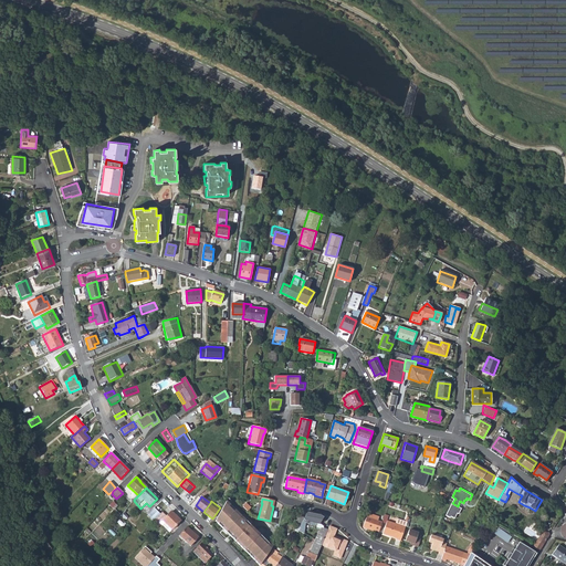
[(227,501),(217,521),(219,524),(220,522),(224,526),(223,527),(228,532),(229,531),(243,515),(237,510),(234,511),(229,505),(231,504),(227,501)]
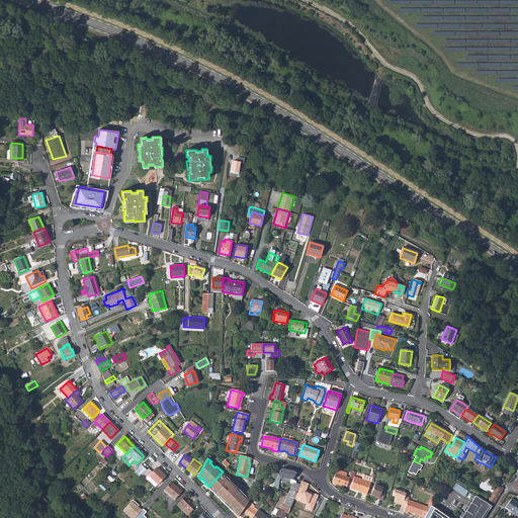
[(419,463),(414,460),(409,470),(413,473),(413,471),(417,473),(419,469),(420,470),(423,465),(419,463)]
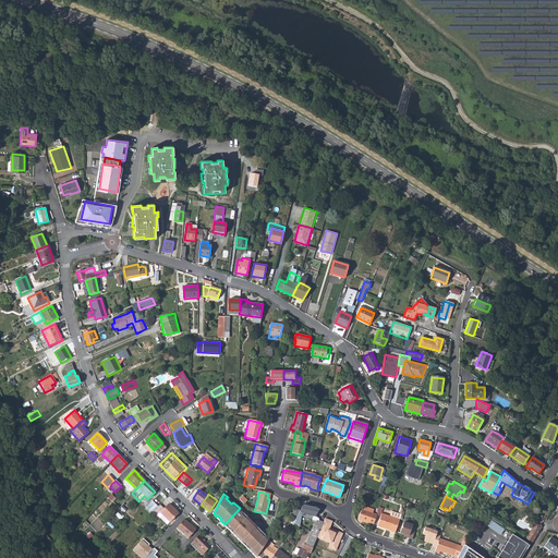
[(144,508),(150,513),(153,511),(157,507),(152,501),(153,501),(152,500),(144,508)]
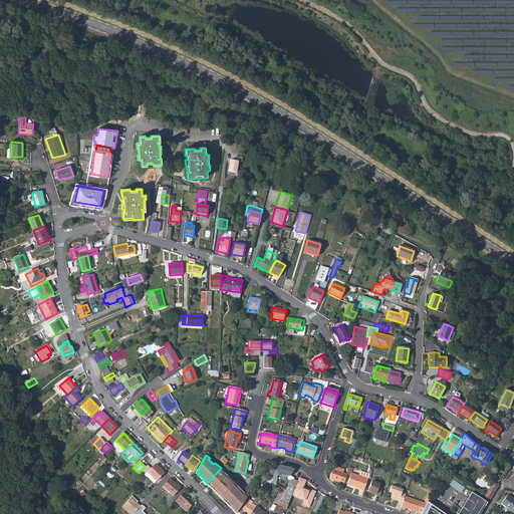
[(146,467),(145,467),(141,471),(145,475),(148,473),(157,481),(157,482),(165,473),(156,465),(151,469),(147,465),(146,467)]
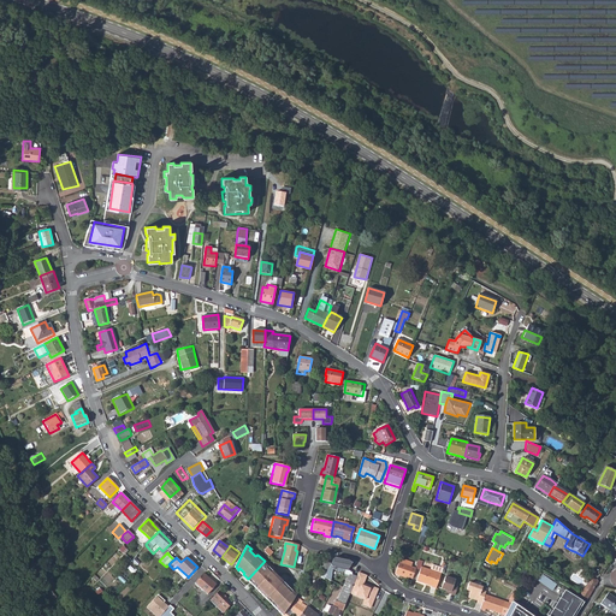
[(336,557),(331,563),(335,567),(349,569),(353,562),(349,560),(336,557)]
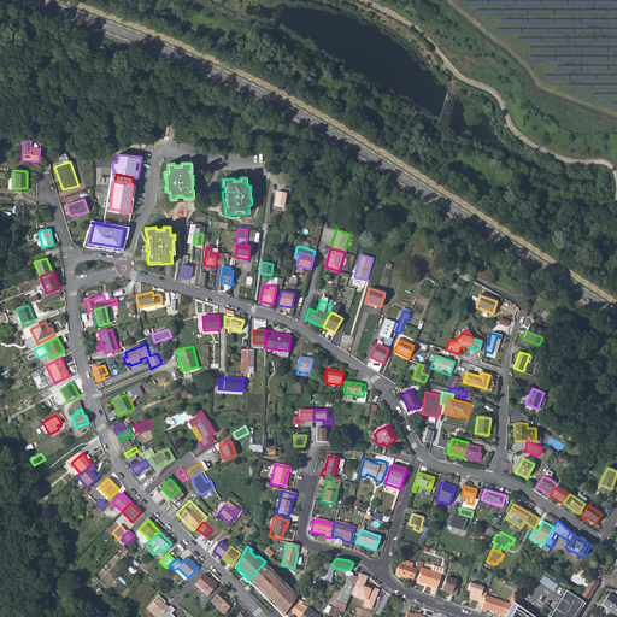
[(407,577),(412,579),(417,568),(413,566),(405,564),(406,560),(401,559),(395,575),(400,576),(400,575),(407,577)]
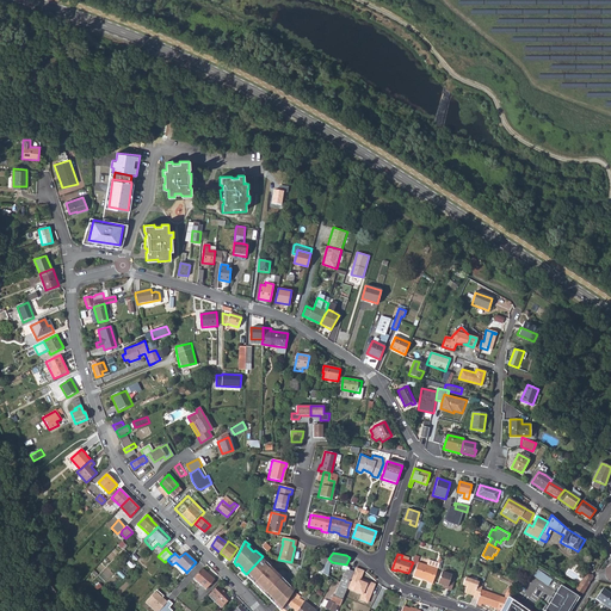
[(263,556),(247,573),(255,581),(270,567),(263,561),(265,560),(263,556)]
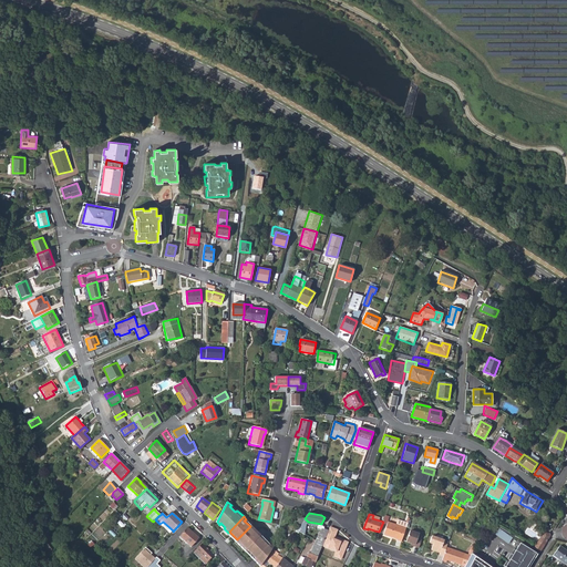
[(160,524),(169,533),(173,531),(163,522),(160,524)]
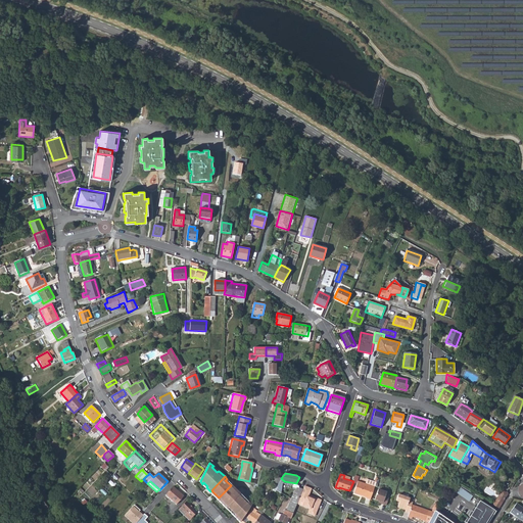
[(366,497),(370,500),(374,486),(373,486),(358,481),(353,492),(360,495),(361,494),(367,495),(366,497)]
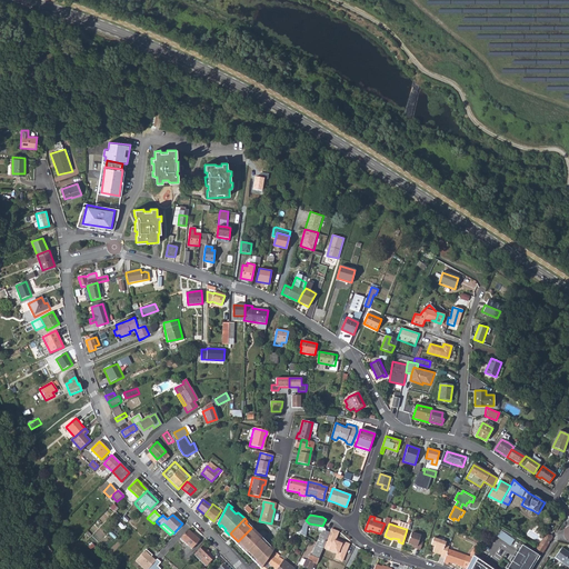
[(251,528),(238,541),(237,542),(247,552),(248,551),(261,538),(262,536),(252,527),(251,528)]
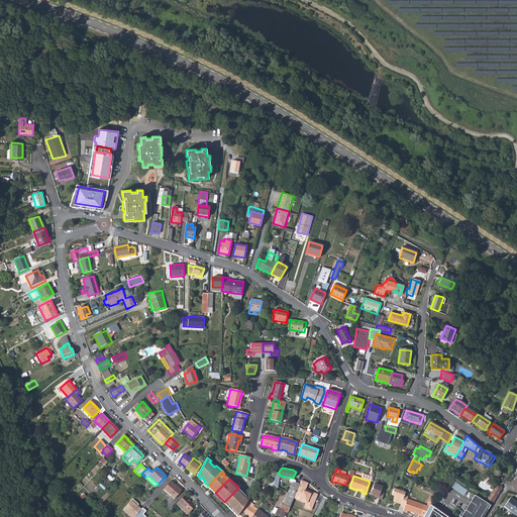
[(302,480),(300,484),(294,498),(306,503),(305,507),(312,510),(318,494),(306,489),(308,482),(302,480)]
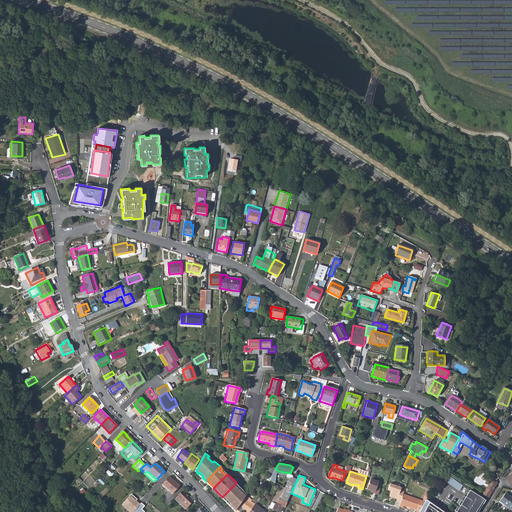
[(179,486),(168,476),(161,484),(172,494),(179,486)]
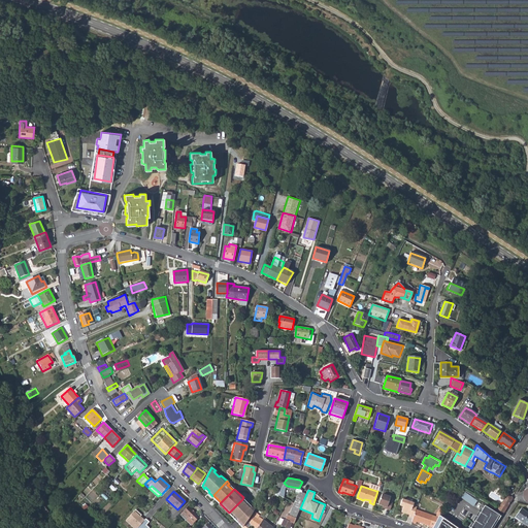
[(285,518),(282,525),(286,527),(292,527),(300,508),(306,494),(299,491),(290,516),(288,515),(287,519),(285,518)]
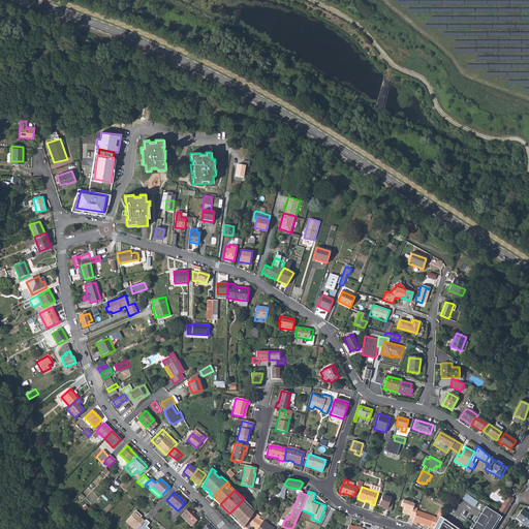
[(461,497),(475,506),(478,501),(465,492),(461,497)]
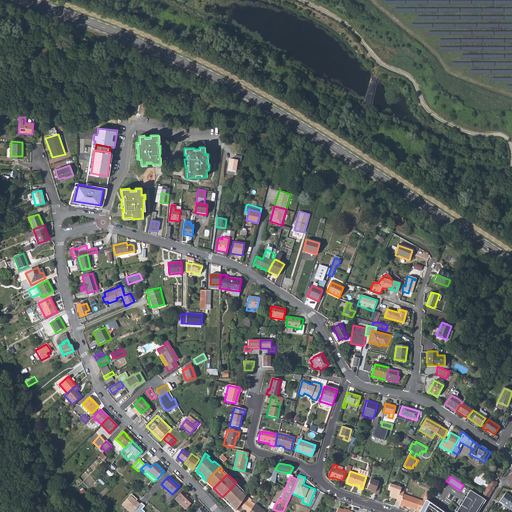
[(379,482),(370,479),(366,488),(371,490),(375,491),(374,493),(378,494),(381,487),(377,486),(379,482)]
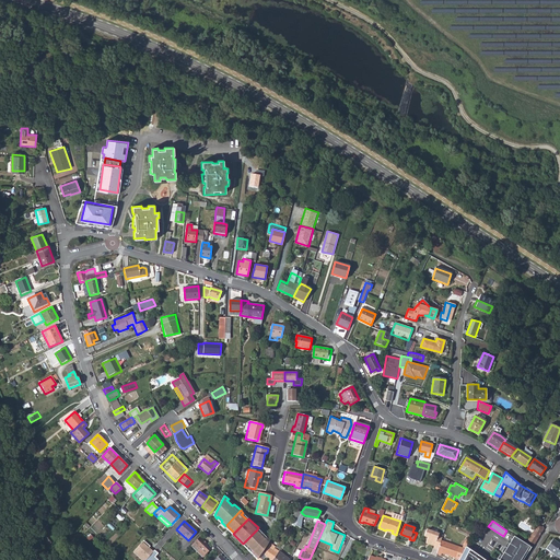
[(531,536),(536,539),(543,528),(539,526),(536,527),(531,536)]
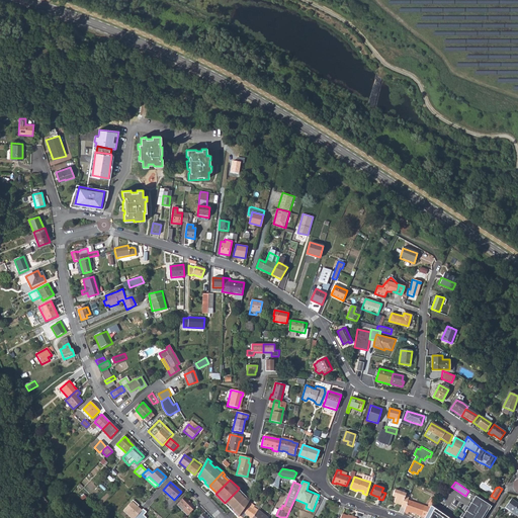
[(238,490),(226,502),(234,510),(245,498),(238,490)]
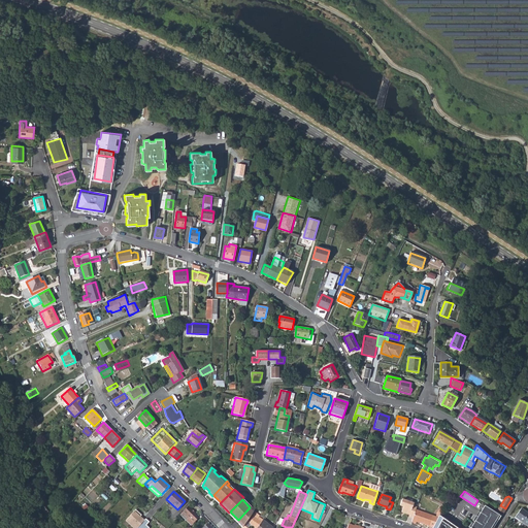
[(408,516),(413,518),(416,509),(417,506),(413,505),(414,503),(402,499),(399,505),(402,506),(401,512),(409,515),(408,516)]
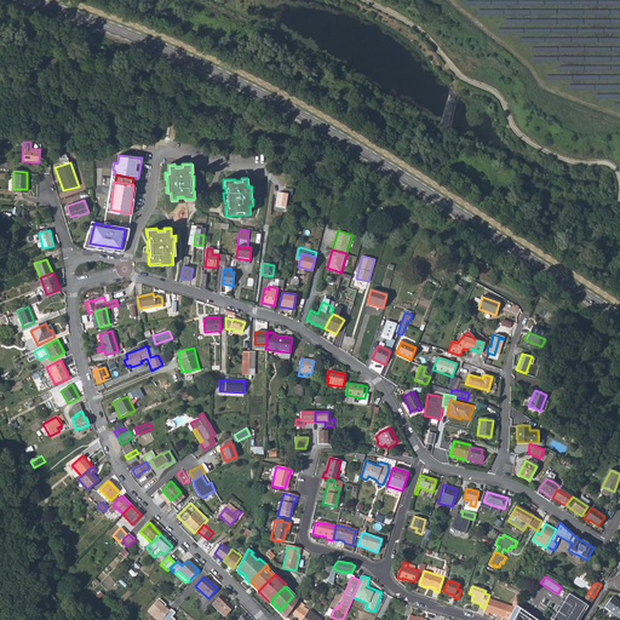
[(285,619),(287,616),(299,598),(296,593),(293,596),(280,610),(277,612),(285,619)]
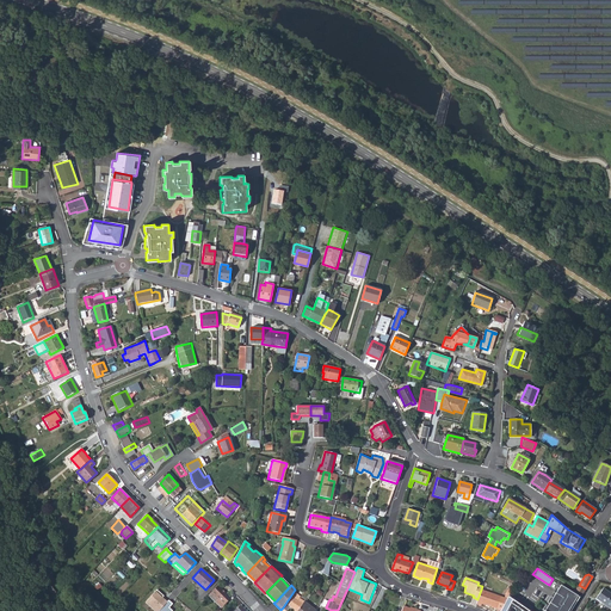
[(223,606),(230,599),(217,586),(211,593),(214,597),(223,606)]
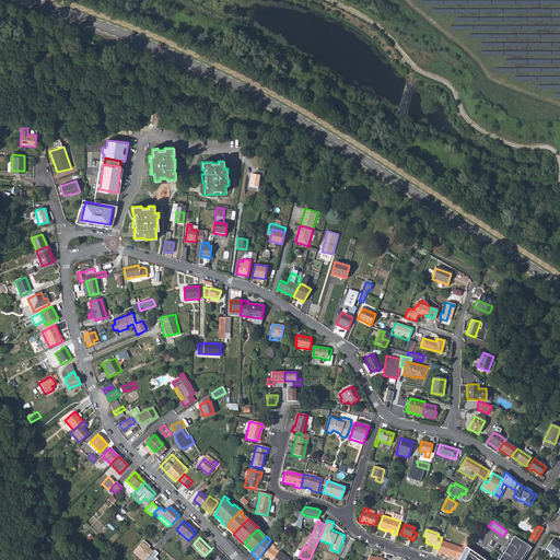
[(482,559),(468,549),(462,559),(521,559),(529,548),(514,538),(501,559),(482,559)]
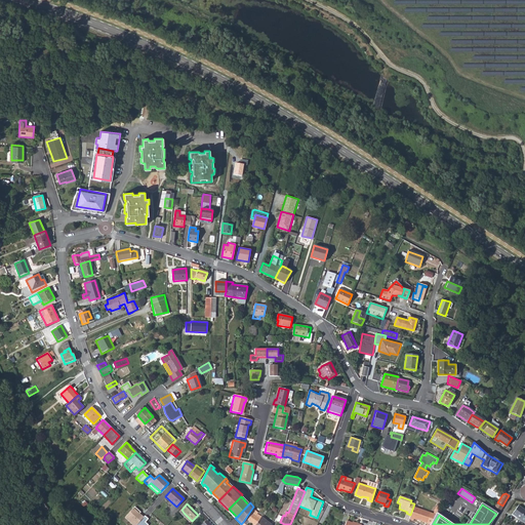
[(512,515),(523,523),(524,520),(524,510),(518,506),(512,515)]
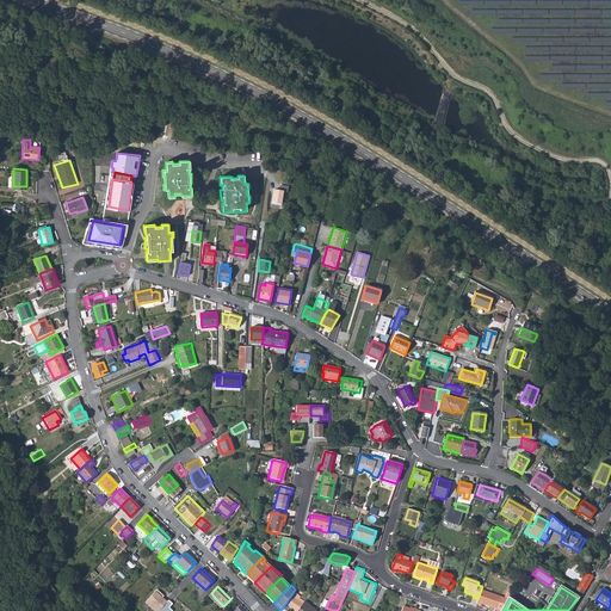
[(507,599),(481,590),(477,599),(476,603),(481,605),(482,603),(501,610),(507,599)]
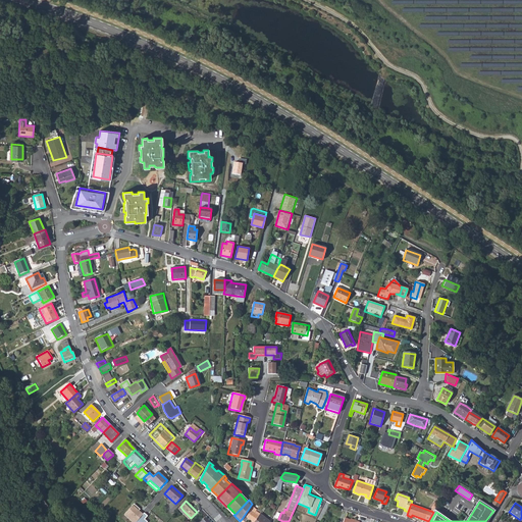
[(134,505),(124,514),(133,521),(135,521),(145,514),(134,505)]
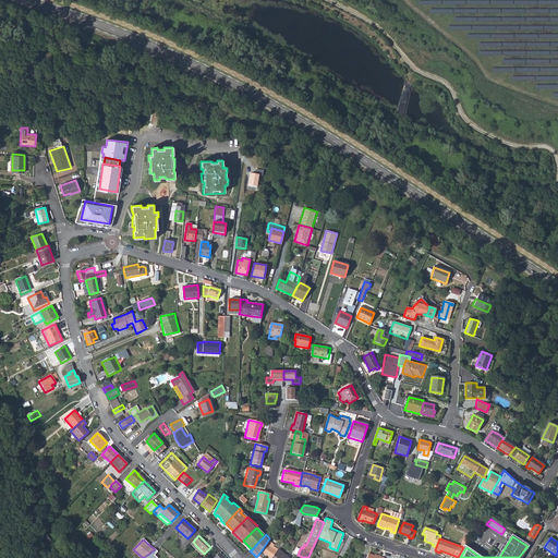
[(190,544),(202,556),(204,554),(195,545),(193,542),(190,544)]
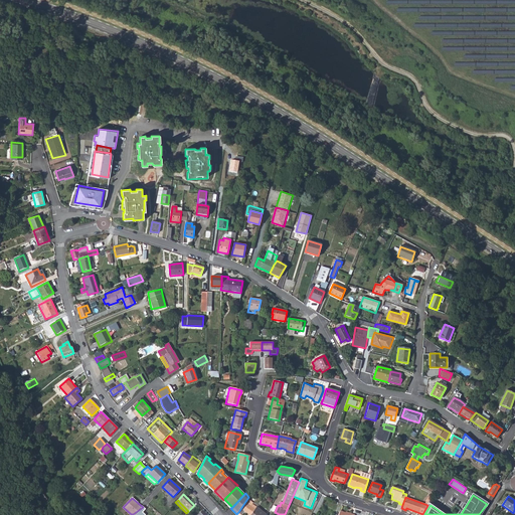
[(246,504),(242,510),(249,514),(250,514),(254,509),(250,507),(252,503),(248,500),(246,503),(246,504)]
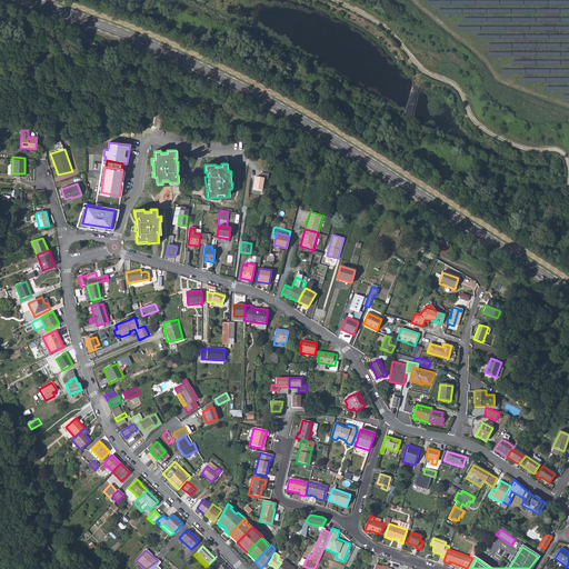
[(233,568),(222,557),(220,559),(223,562),(222,562),(223,565),(219,568),(233,568)]
